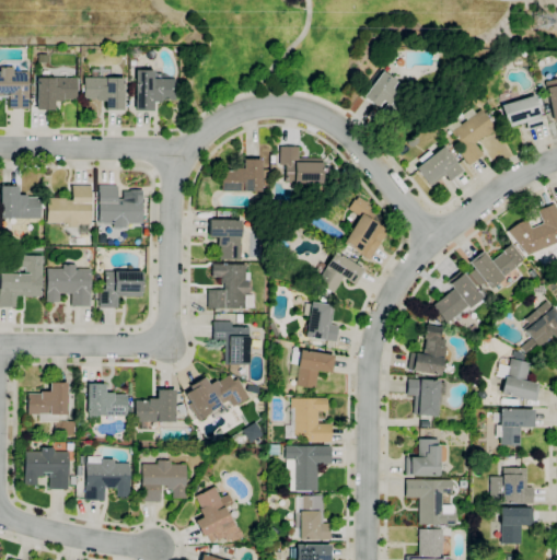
[(137,67),(131,62),(130,47),(149,50),(137,67)]
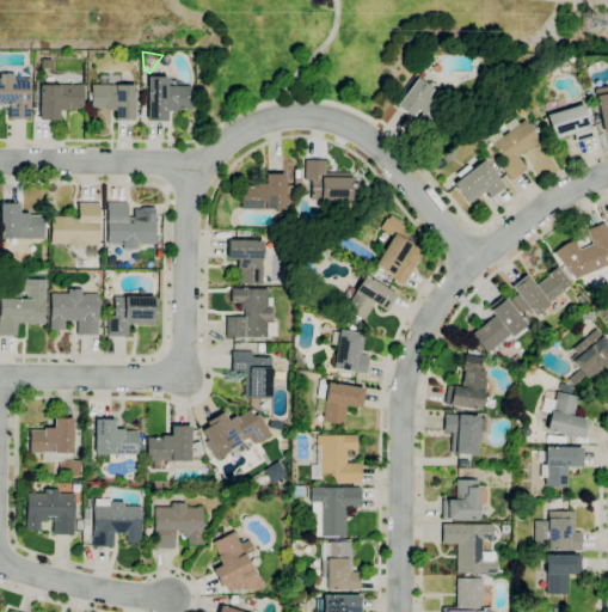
[(566,72),(564,57),(576,55),(577,61),(578,69),(566,72)]
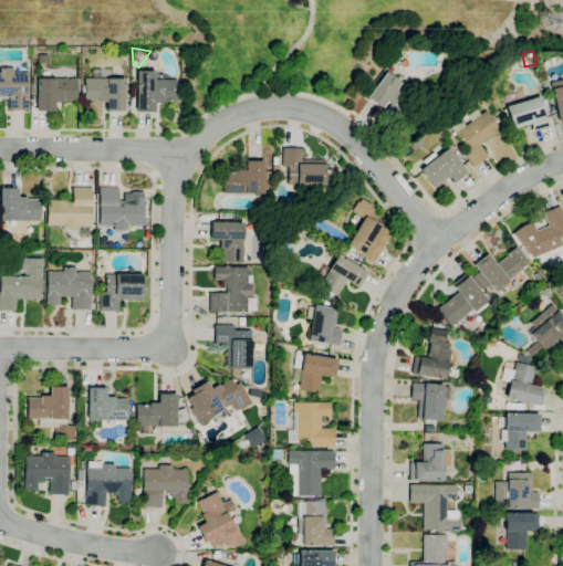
[(460,65),(451,65),(451,54),(460,55),(460,65)]
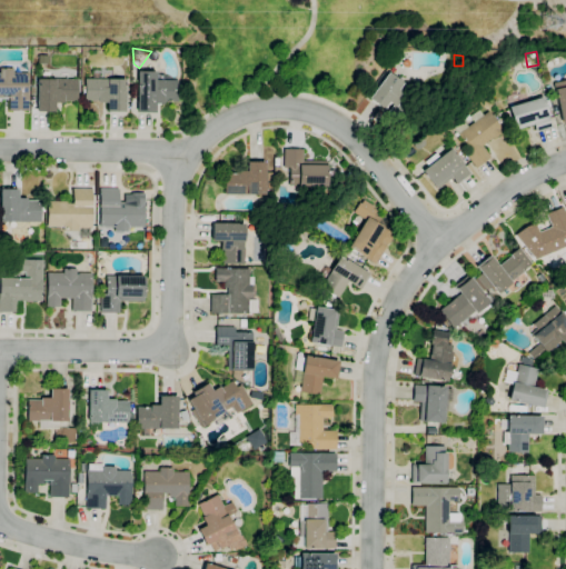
[(31,110),(11,110),(11,98),(0,98),(0,72),(2,72),(2,67),(16,67),(16,72),(31,72),(31,110)]
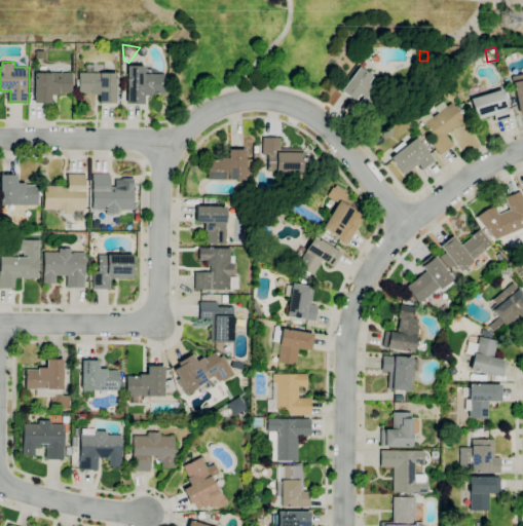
[(118,104),(101,104),(101,96),(92,96),(92,92),(80,92),(80,85),(79,85),(79,80),(80,80),(80,73),(88,73),(88,65),(94,65),(94,73),(118,73),(118,104)]
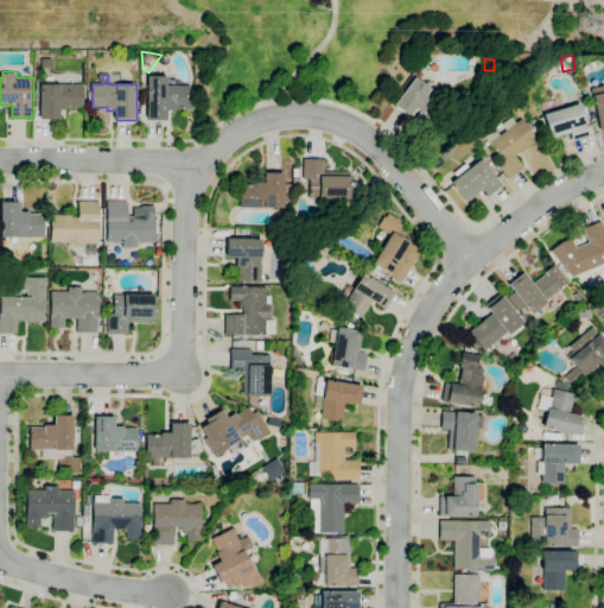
[(169,120),(148,120),(148,76),(167,76),(167,86),(194,86),(194,109),(177,109),(177,112),(169,112),(169,120)]
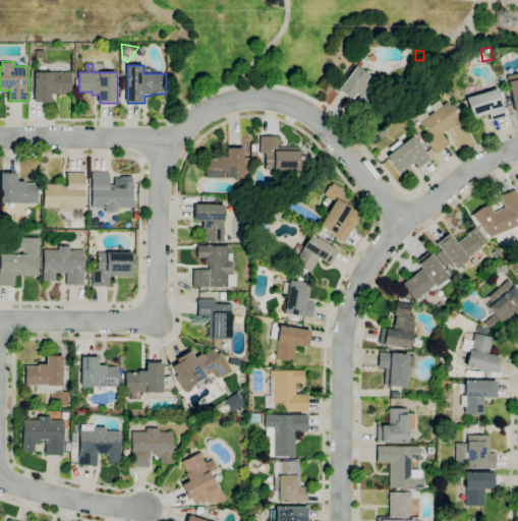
[(352,101),(339,92),(357,67),(370,76),(371,75),(384,85),(372,100),(366,96),(363,99),(357,95),(352,101)]
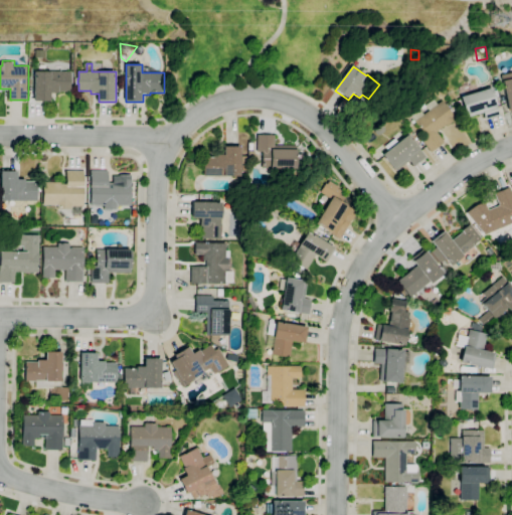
[(51,101),(35,101),(35,71),(72,71),(72,92),(60,92),(60,94),(51,94),(51,101)]
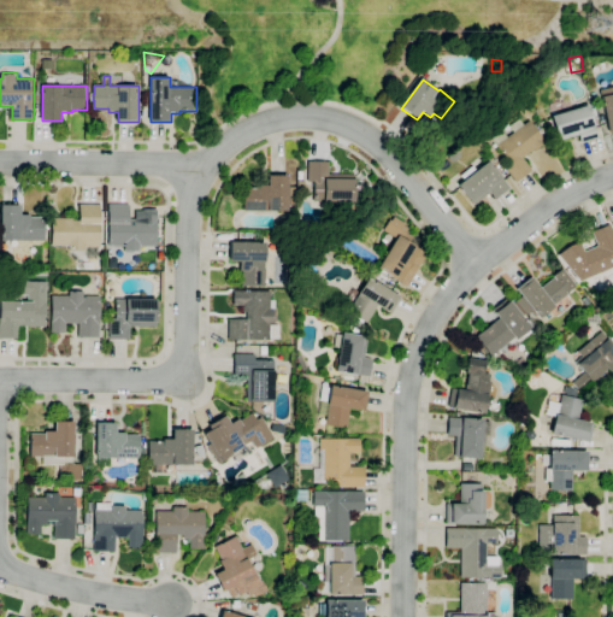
[(612,134),(611,134),(602,97),(603,97),(601,90),(612,88),(612,134)]
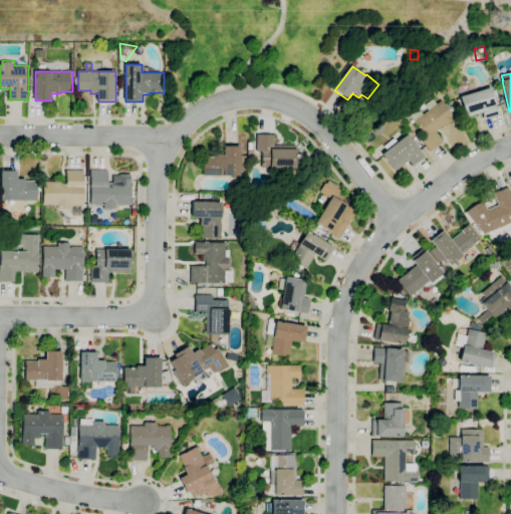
[(486,119),(483,110),(467,115),(461,96),(492,87),(496,103),(500,115),(486,119)]
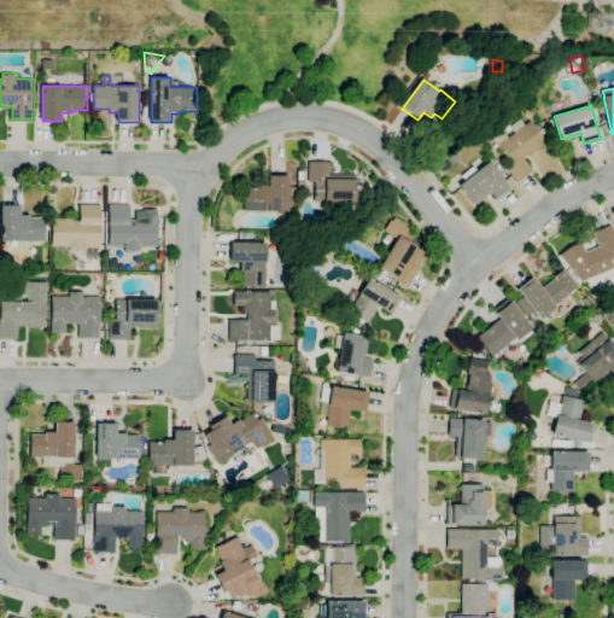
[(519,184),(507,167),(512,164),(498,146),(500,145),(495,138),(504,130),(509,138),(516,133),(512,127),(521,120),(526,126),(532,121),(547,141),(545,141),(547,144),(537,151),(537,150),(525,158),(534,172),(519,184)]
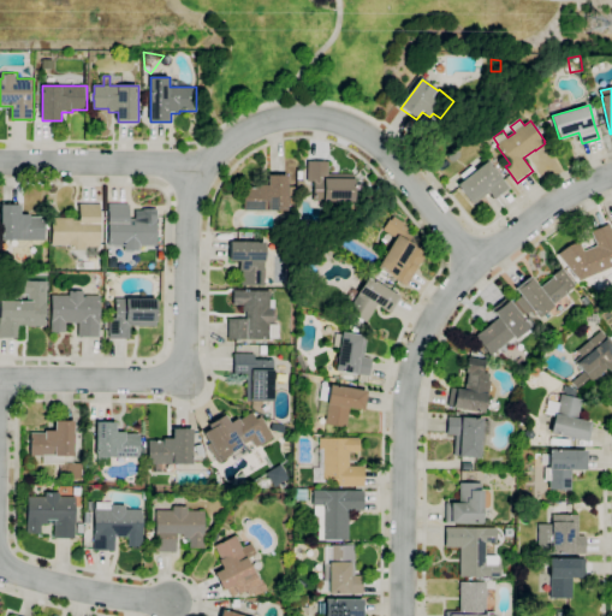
[(456,163),(452,161),(449,159),(450,155),(456,150),(459,150),(462,153),(462,158),(456,163)]
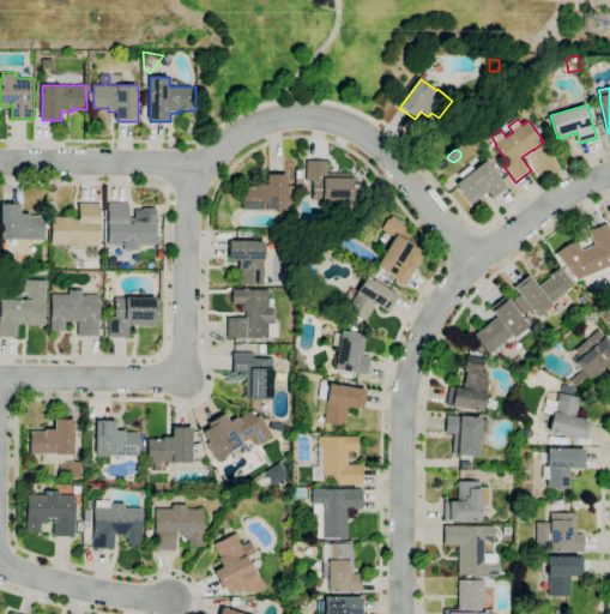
[(475,204),(471,200),(470,202),(457,185),(464,180),(459,174),(471,166),(475,170),(488,160),(500,175),(509,187),(495,198),(490,192),(475,204)]
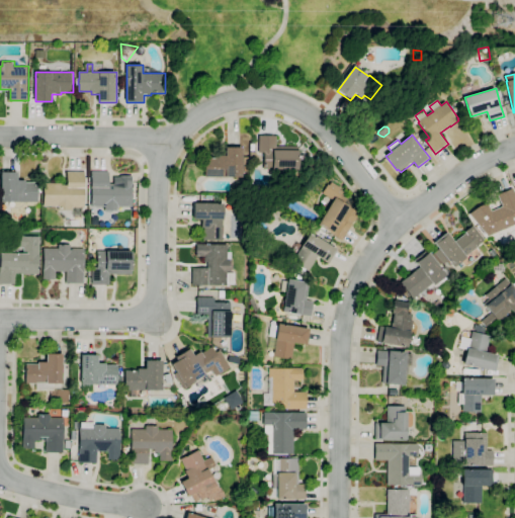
[(299,169),(264,169),(265,153),(260,153),(260,136),(278,136),(278,146),(299,147),(299,169)]
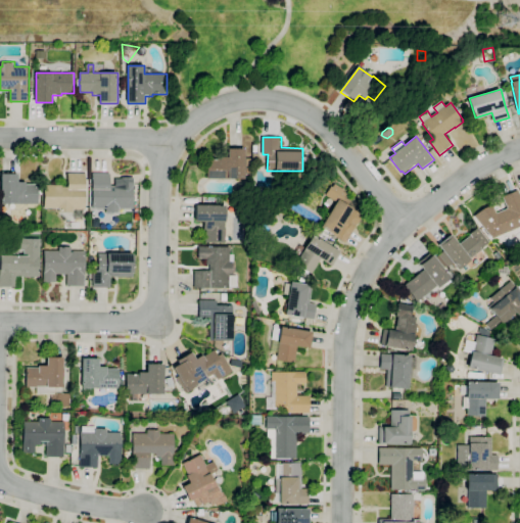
[(246,179),(230,179),(208,179),(208,158),(221,158),(221,157),(229,157),(229,148),(245,148),(245,158),(252,158),(252,174),(246,174),(246,179)]
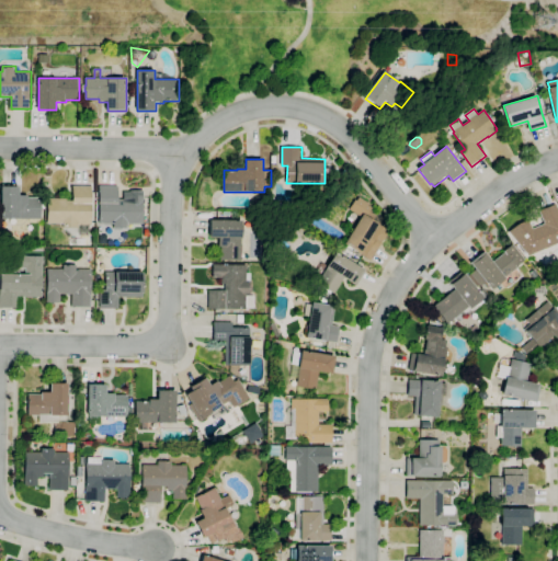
[(279,173),(271,172),(272,164),(280,164),(279,173)]
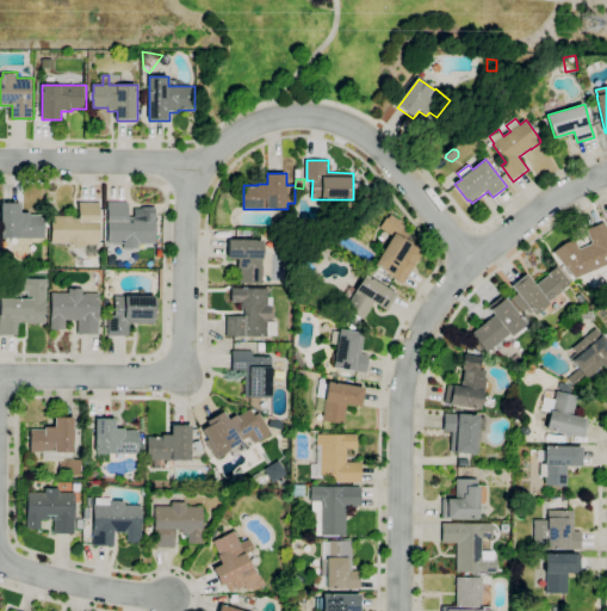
[(47,238),(2,239),(2,203),(22,203),(22,213),(31,213),(31,215),(47,215),(47,222),(50,222),(50,228),(47,228),(47,238)]
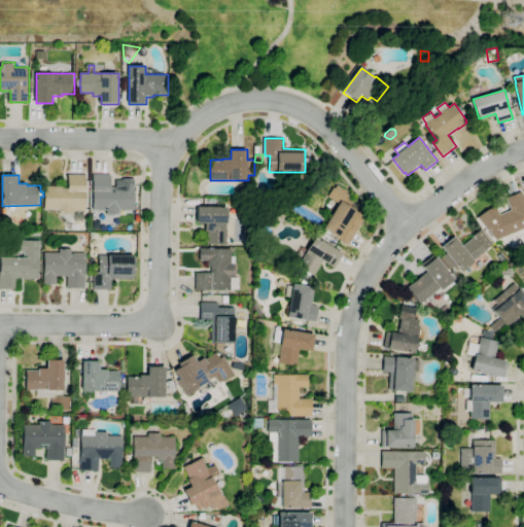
[(73,222),(73,214),(61,214),(61,210),(45,210),(45,186),(64,186),(64,189),(69,189),(69,175),(86,175),(88,211),(86,211),(86,222),(73,222)]
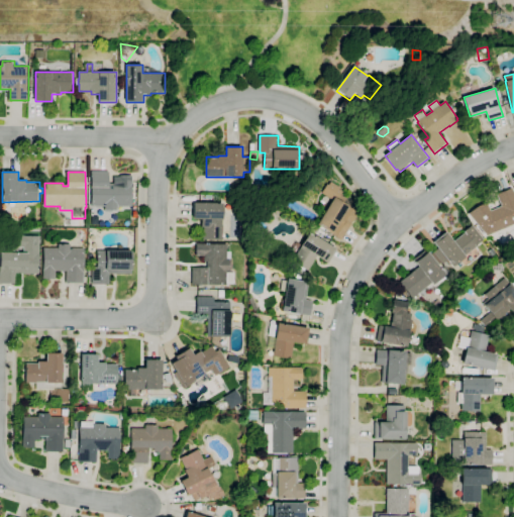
[(93,207),(93,172),(110,172),(109,184),(115,184),(115,177),(121,177),(121,176),(133,176),(133,207),(118,207),(118,210),(106,210),(106,207),(93,207)]
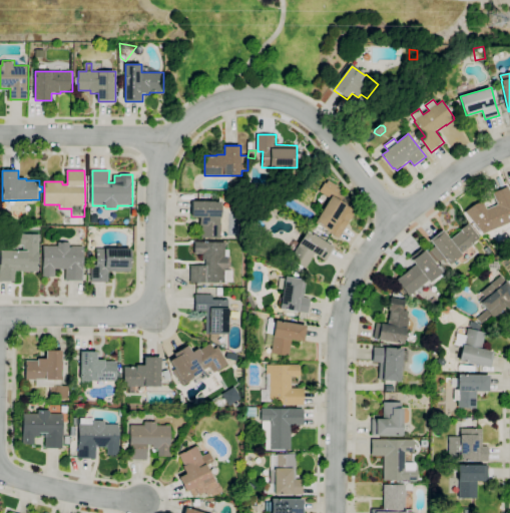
[(509,222),(483,234),(465,212),(474,204),(484,200),(488,208),(498,204),(494,192),(509,186),(509,222)]
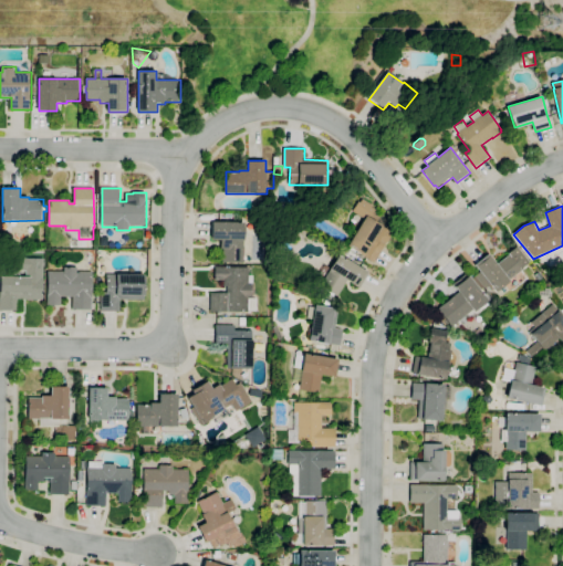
[(357,224),(352,220),(357,211),(363,216),(357,224)]
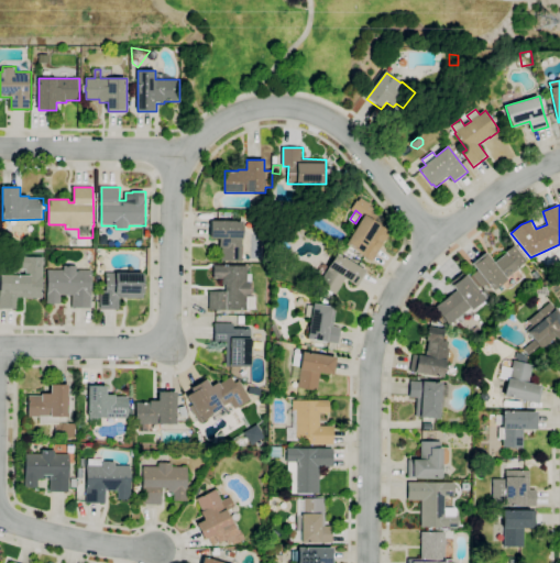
[(373,262),(346,245),(364,214),(390,230),(383,241),(384,242),(373,262)]
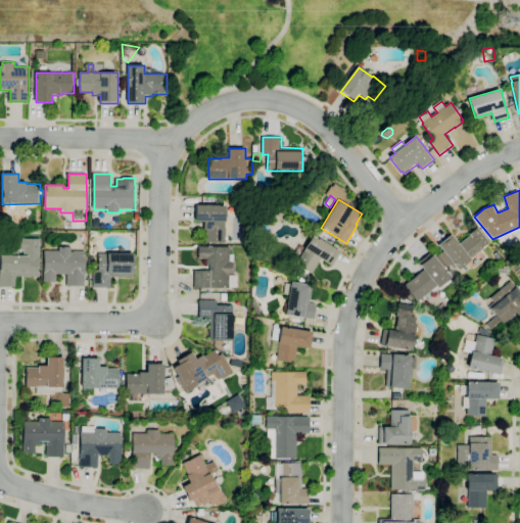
[(226,243),(205,243),(206,230),(204,230),(204,222),(197,222),(197,204),(227,205),(226,243)]
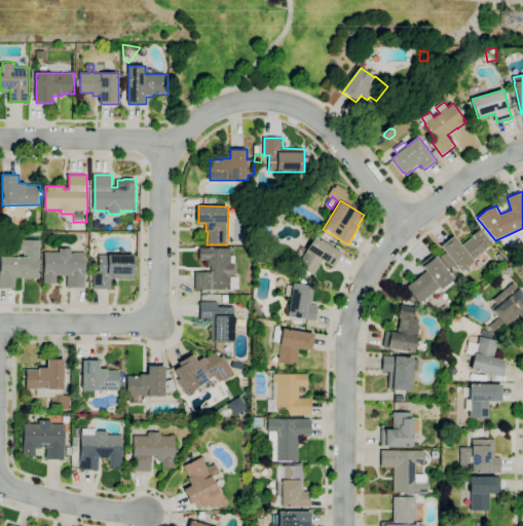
[(460,272),(441,247),(453,236),(461,247),(474,236),(473,235),(481,228),(493,243),(486,249),(487,250),(473,261),(473,262),(460,272)]
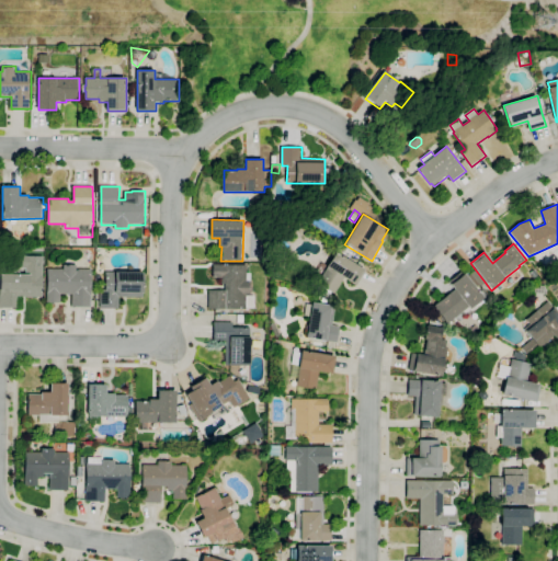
[(361,260),(343,249),(345,247),(363,258),(361,260)]
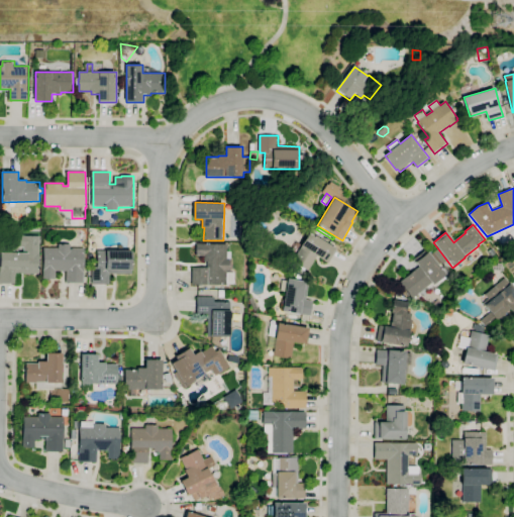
[(303,276),(298,273),(301,268),(291,262),(309,231),(336,248),(327,263),(317,256),(309,271),(307,270),(303,276)]
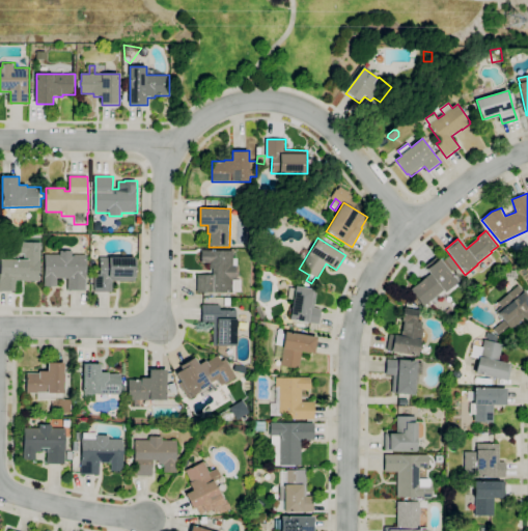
[(96,261),(94,260),(92,258),(93,240),(99,240),(102,246),(99,248),(101,249),(102,251),(102,253),(100,255),(98,254),(99,257),(99,259),(96,261)]
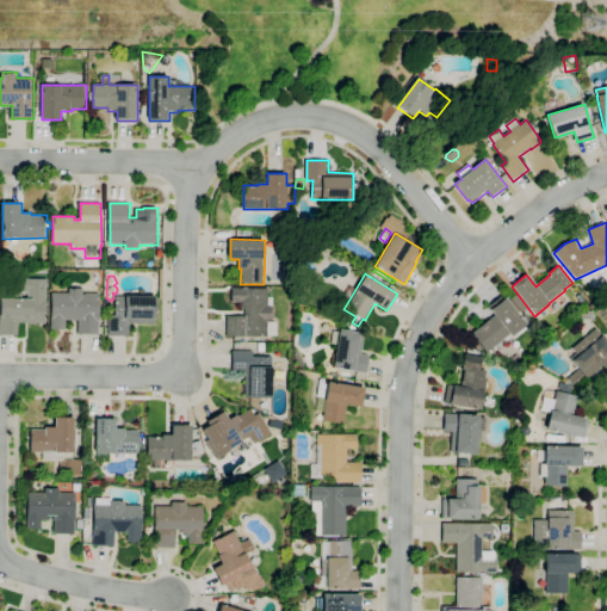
[(19,335),(0,335),(1,292),(18,292),(18,298),(29,298),(29,291),(25,291),(25,278),(48,279),(48,323),(20,323),(19,335)]
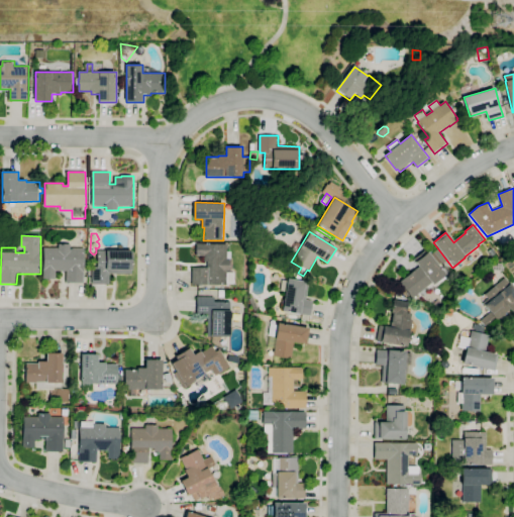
[(227,286),(193,285),(193,267),(208,268),(208,262),(205,262),(205,255),(197,255),(197,243),(229,244),(229,251),(228,251),(228,259),(232,259),(231,272),(228,272),(228,273),(235,273),(235,284),(227,284),(227,286)]
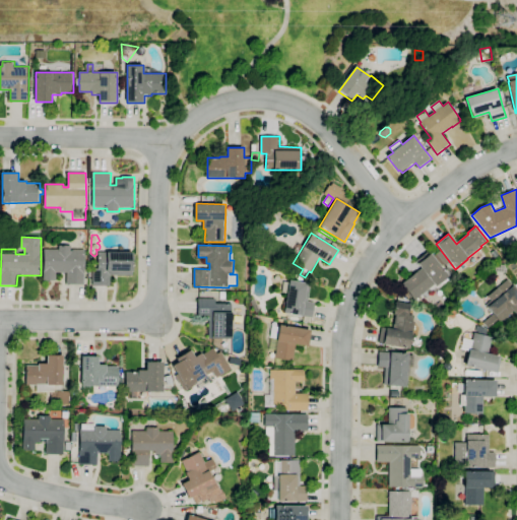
[(85,284),(67,284),(68,273),(57,272),(57,280),(45,280),(45,249),(59,249),(59,246),(72,246),(72,249),(85,250),(85,284)]
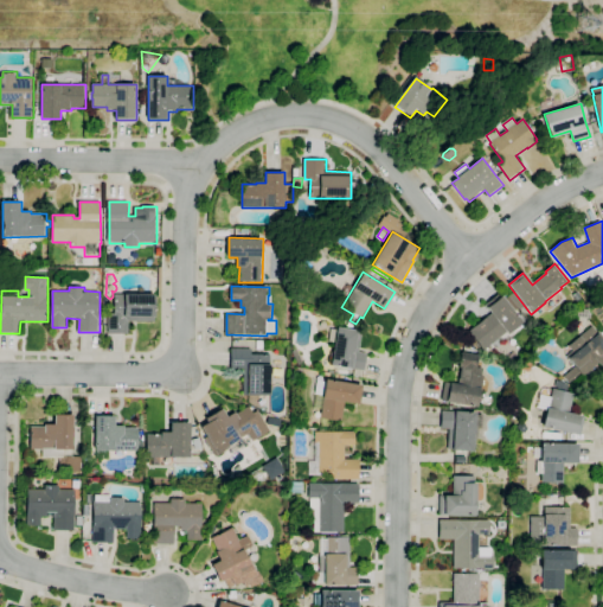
[(130,333),(109,333),(109,313),(115,313),(115,294),(155,294),(155,321),(130,321),(130,333)]
